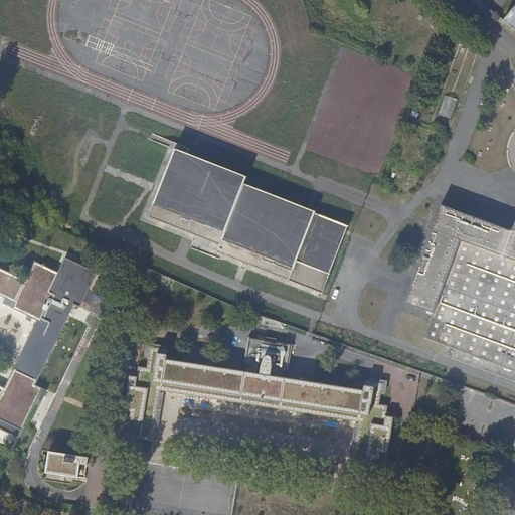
[(514,6),(504,19),(514,27),(514,6)]
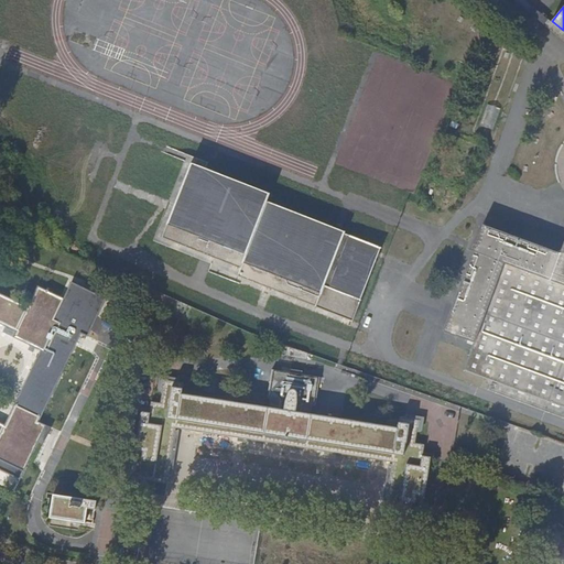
[(487,104),(481,125),(495,128),(500,107),(487,104)]
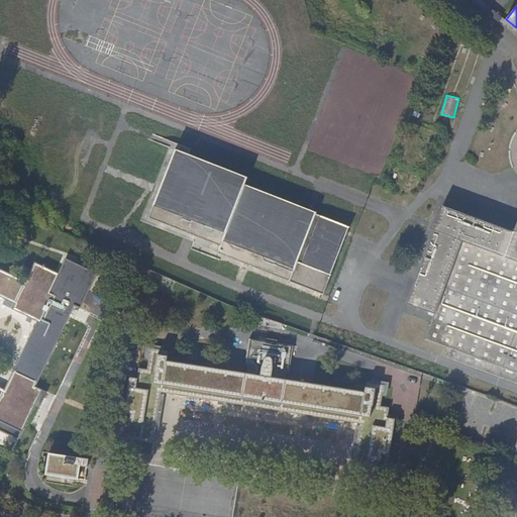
[(189,219),(179,245),(188,248),(191,242),(320,294),(347,226),(314,213),(315,210),(245,181),(247,175),(189,150),(191,144),(173,137),(156,179),(160,182),(150,204),(189,219)]
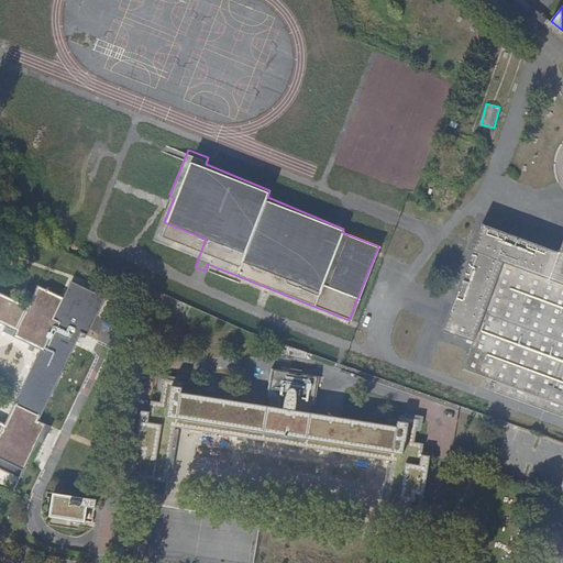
[(562,233),(556,253),(479,224),(440,330),(470,341),(461,370),(562,406),(562,233)]
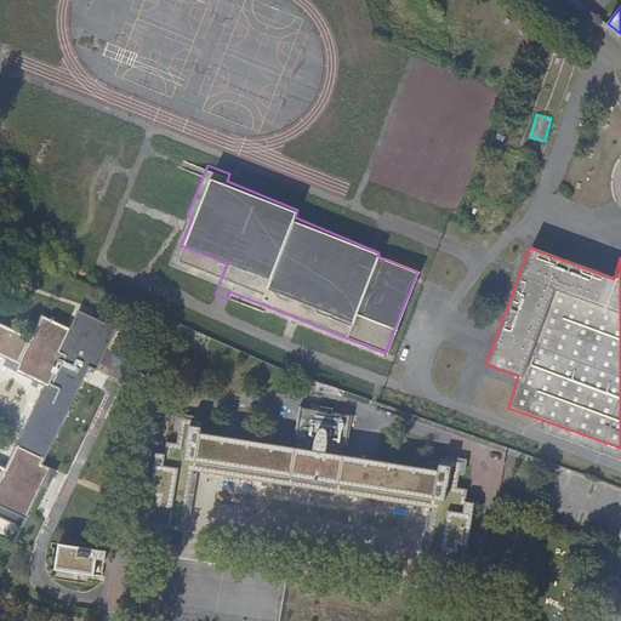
[(66,360),(78,334),(78,332),(43,314),(30,339),(0,323),(0,354),(7,358),(18,364),(16,371),(34,380),(40,382),(52,388),(66,360)]
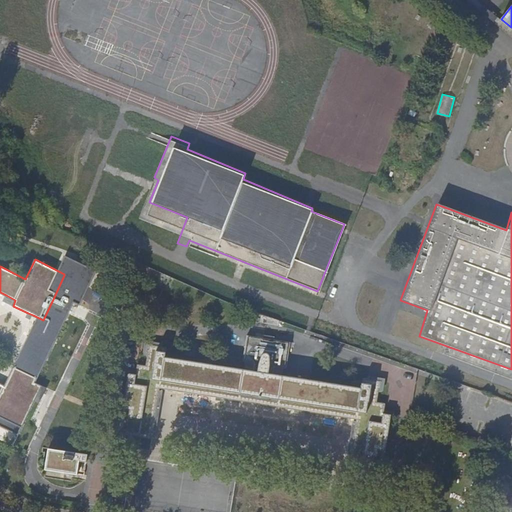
[(72,279),(64,275),(54,297),(62,301),(72,279)]
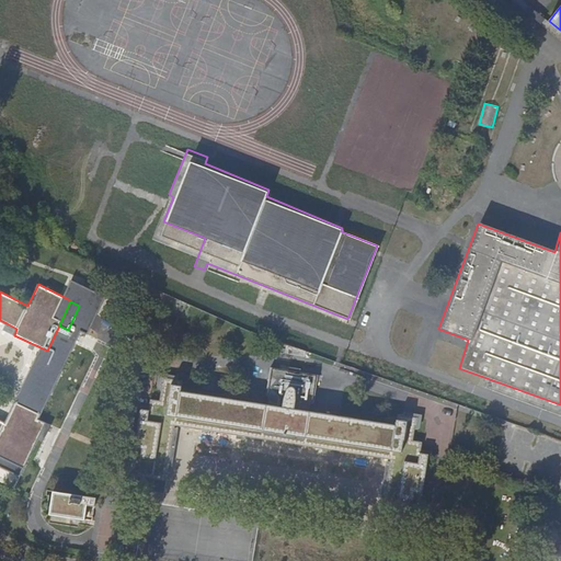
[(16,329),(7,323),(3,330),(14,335),(16,329)]
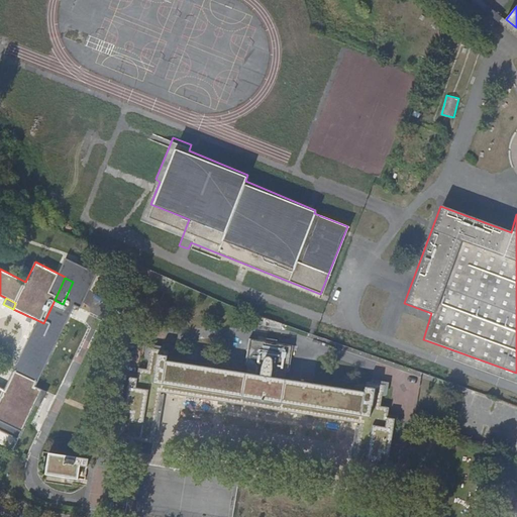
[(282,323),(264,317),(263,325),(281,328),(282,323)]
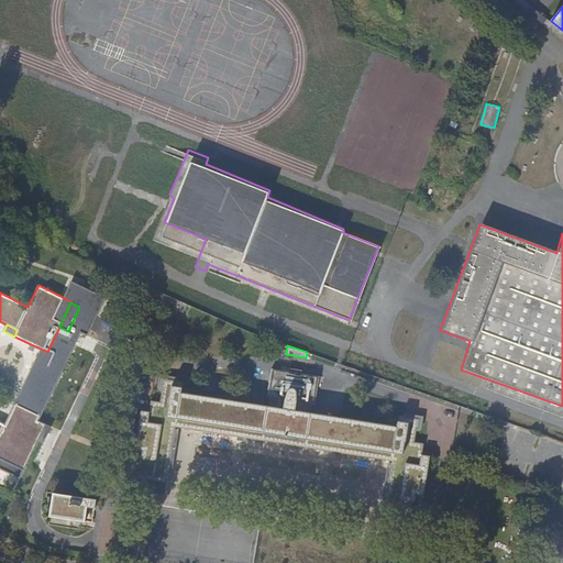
[(315,406),(319,377),(304,375),(293,373),(289,373),(271,370),(267,398),(280,400),(279,409),(183,394),(184,383),(178,382),(174,382),(173,387),(163,386),(163,392),(161,404),(152,401),(151,409),(151,414),(141,411),(131,475),(140,476),(139,479),(167,484),(167,482),(176,429),(180,429),(238,438),(245,439),(322,451),(330,452),(388,462),(392,462),(385,515),(384,518),(412,522),(412,519),(420,520),(430,457),(422,456),(422,452),(423,444),(415,443),(417,432),(417,427),(408,424),(408,419),(406,418),(399,417),(397,428),(300,412),(301,404),(315,406)]
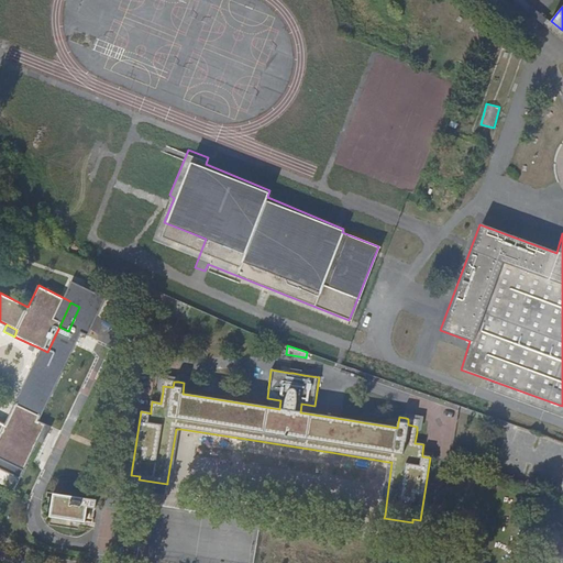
[(174,382),(178,382),(179,378),(159,375),(157,390),(163,392),(163,386),(173,387),(174,382)]
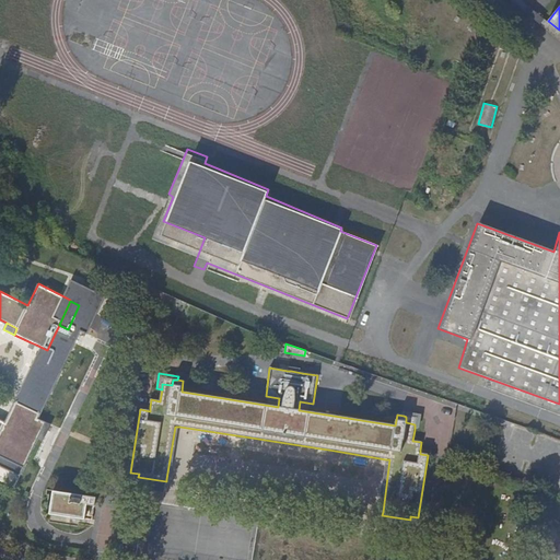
[(23,467),(35,442),(46,419),(47,417),(15,403),(4,422),(0,420),(0,456),(8,459),(12,462),(23,467)]
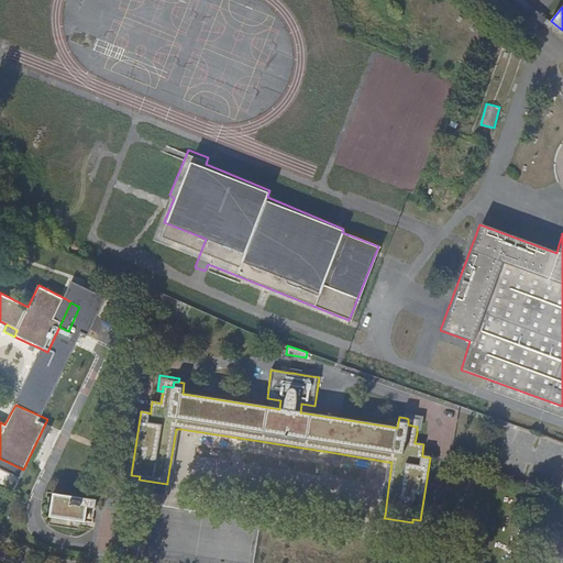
[(406,415),(406,418),(408,419),(408,424),(417,427),(417,432),(422,433),(423,417),(406,415)]
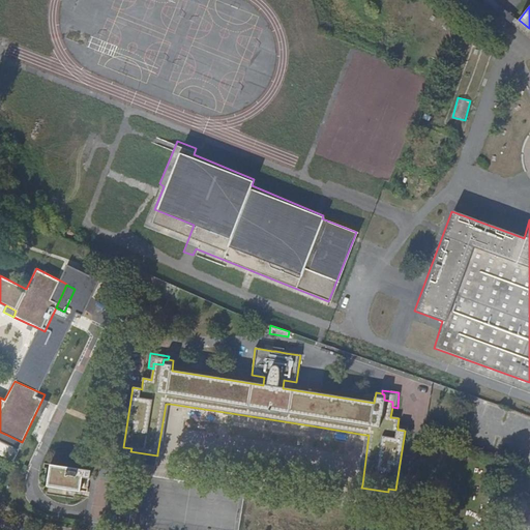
[(43,396),(33,418),(42,422),(53,402),(43,396)]
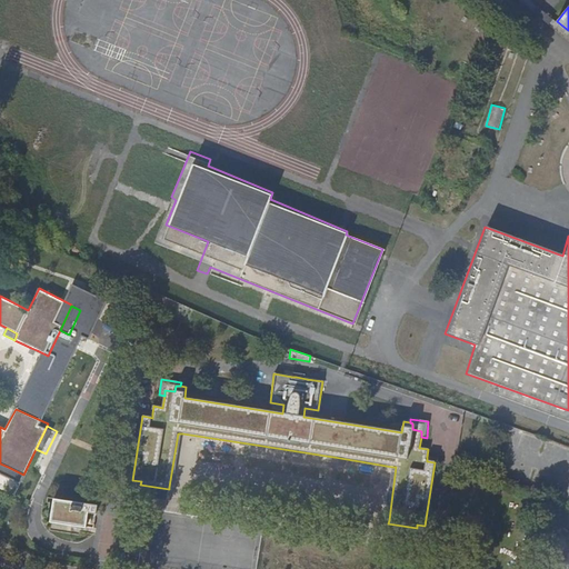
[(175,488),(182,433),(178,433),(169,487),(175,488)]
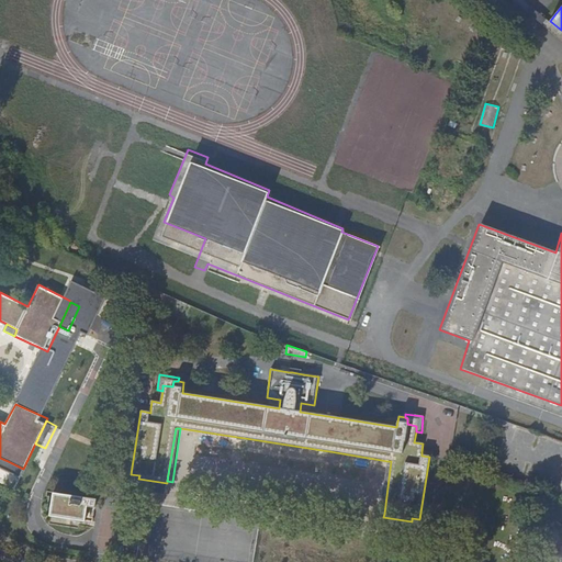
[(391,461),(388,461),(380,513),(384,514),(391,461)]
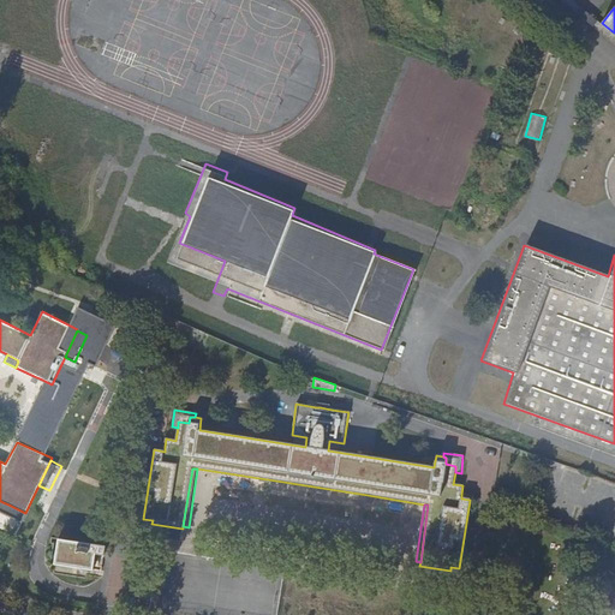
[(105,545),(59,539),(55,566),(96,572),(99,554),(105,554),(105,545)]
